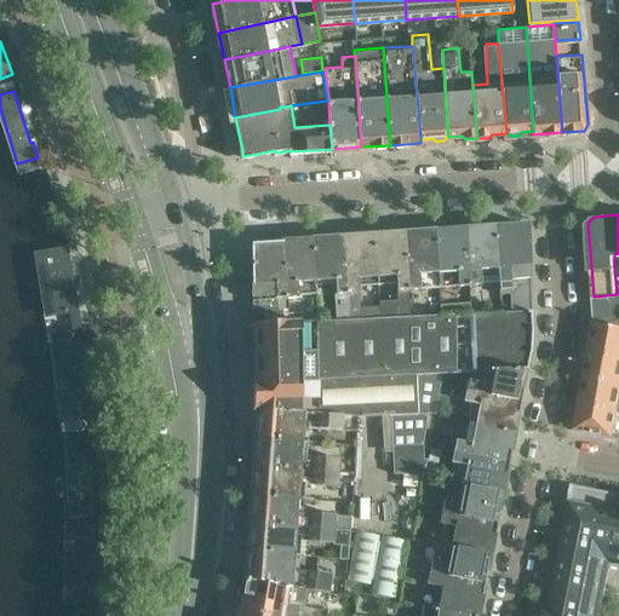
[(513,309),(532,308),(528,229),(529,229),(529,228),(527,228),(522,223),(522,222),(520,222),(520,223),(497,224),(500,280),(502,292),(511,291),(513,309)]
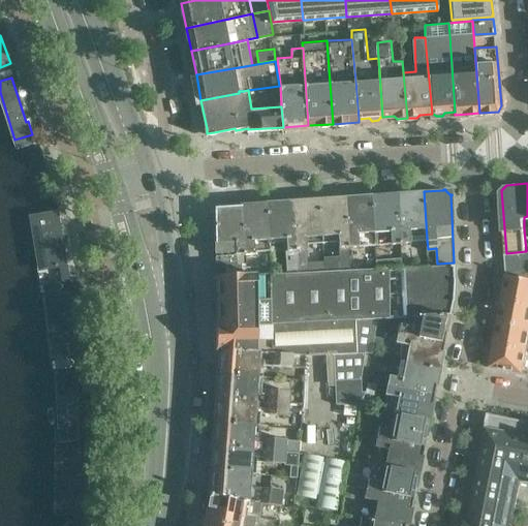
[(427,239),(424,191),(398,193),(401,241),(411,240),(411,239),(427,239)]
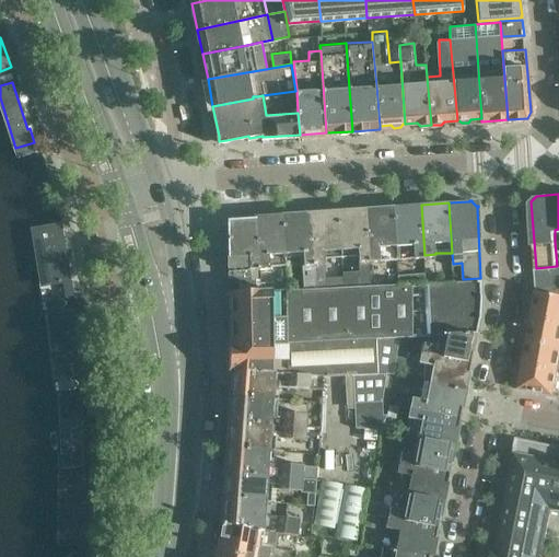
[(421,205),(394,207),(396,244),(397,257),(415,256),(424,255),(421,205)]
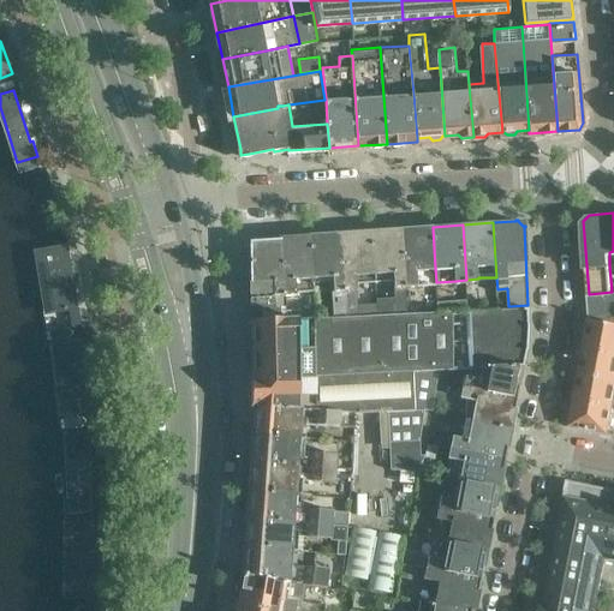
[(433,227),(403,228),(407,285),(418,283),(436,282),(435,268),(433,227)]
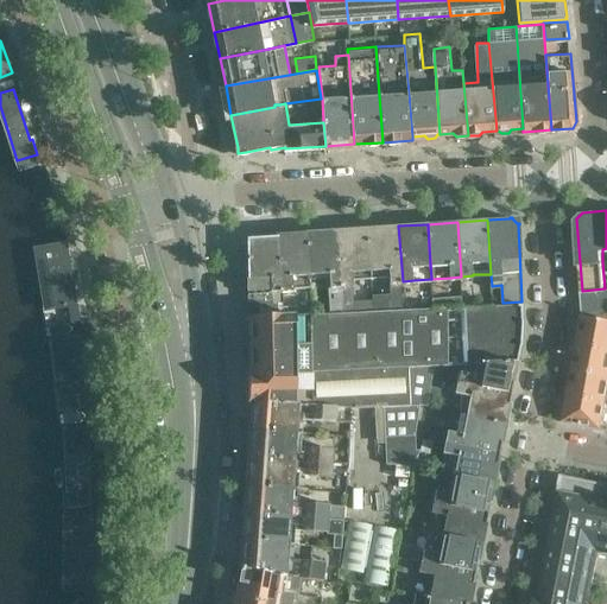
[(403,281),(398,226),(380,227),(368,228),(372,275),(391,275),(392,296),(404,294),(403,281)]
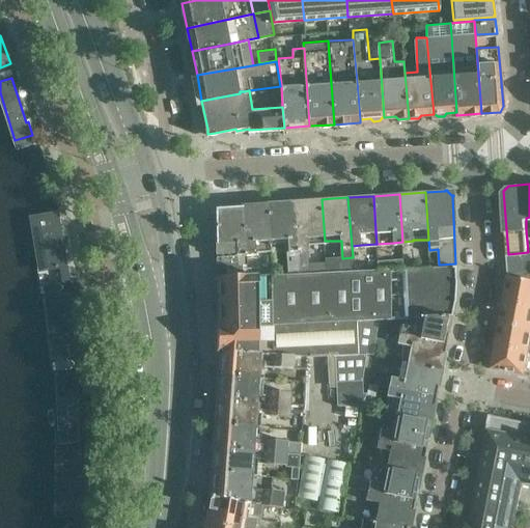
[(325,241),(322,199),(296,201),(300,272),(310,271),(326,271),(326,259),(309,260),(308,249),(308,241),(325,241)]
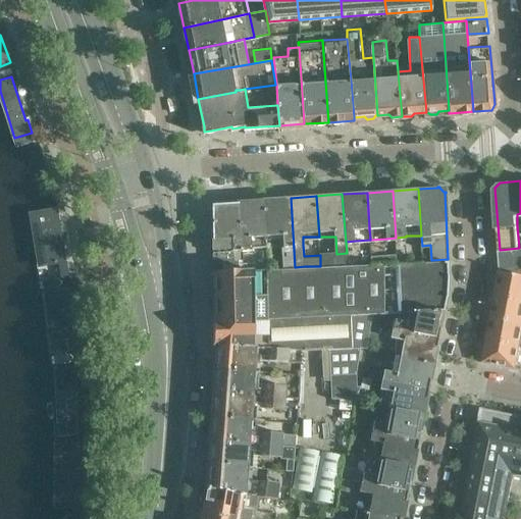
[(295,267),(291,198),(265,200),(267,235),(281,235),(283,267),(295,267)]
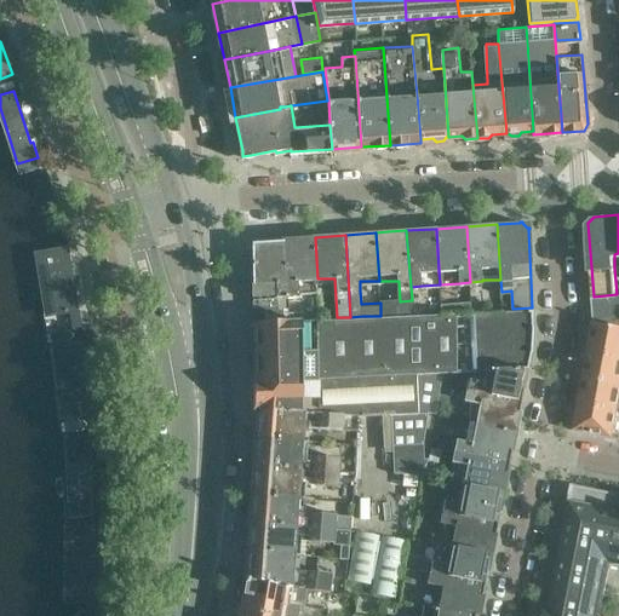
[(317,278),(315,237),(285,239),(288,295),(299,294),(299,291),(317,289),(317,278)]
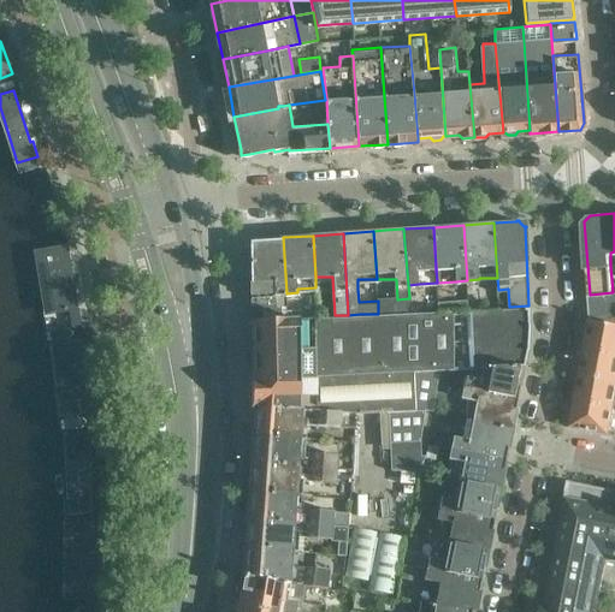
[(252,248),(253,319),(284,318),(283,293),(287,293),(283,237),(259,239),(259,238),(256,238),(250,245),(250,248),(252,248)]
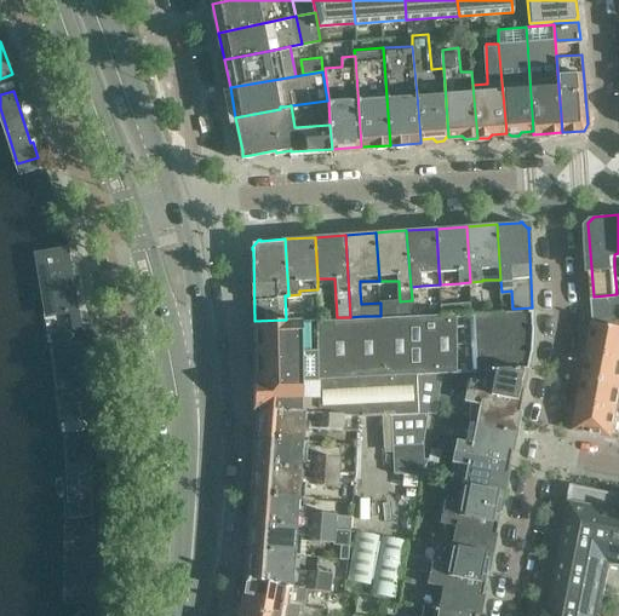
[(63,255),(45,258),(53,308),(52,309),(53,320),(74,316),(63,255)]
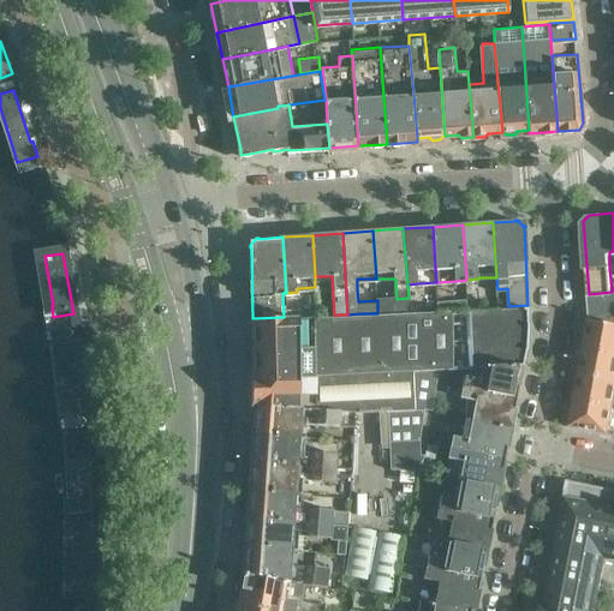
[(613,291),(612,292),(589,294),(590,317),(613,321),(613,291)]
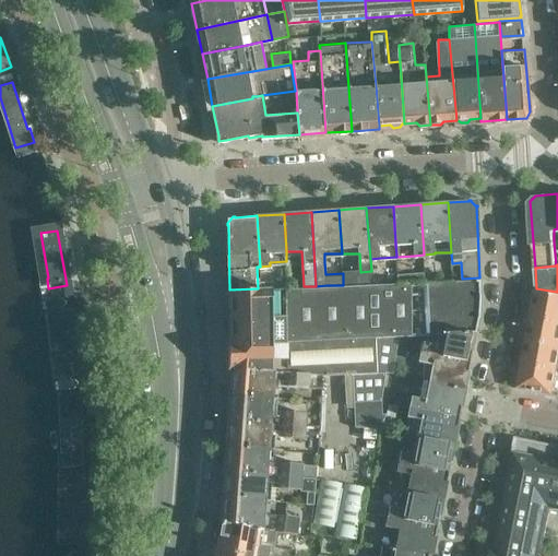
[(359,268),(343,269),(343,273),(343,285),(372,283),(371,271),(360,272),(359,268)]
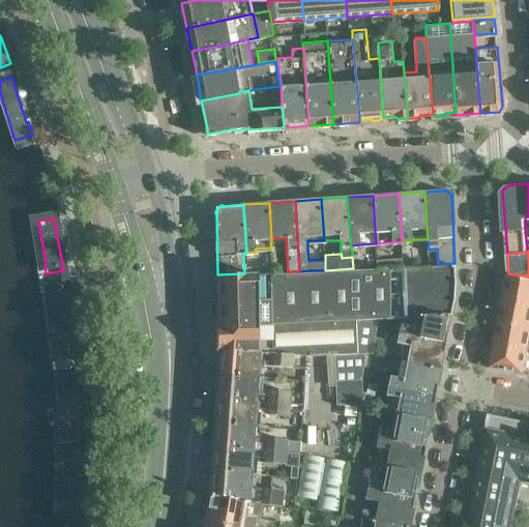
[(365,256),(352,257),(353,268),(366,267),(365,256)]
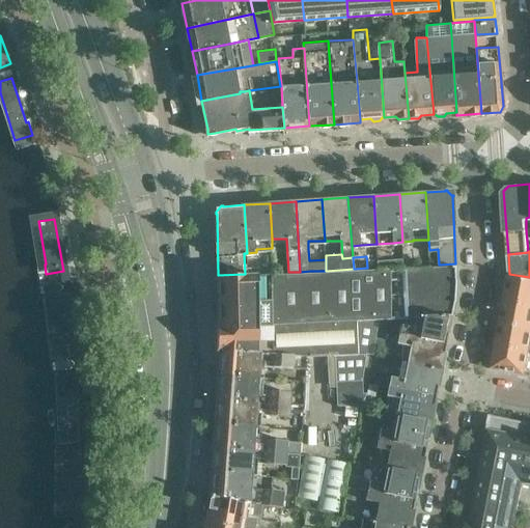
[(379,257),(379,268),(402,267),(402,256),(379,257)]
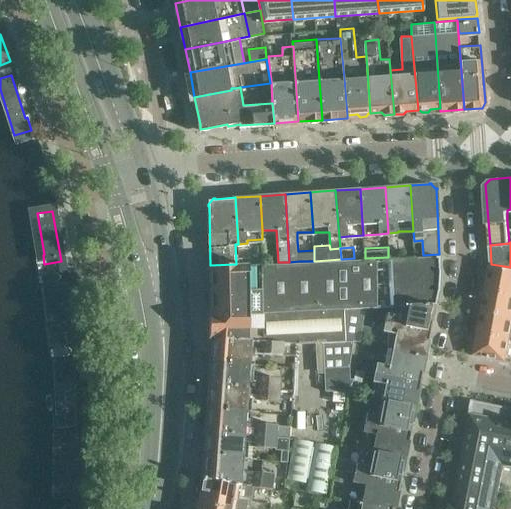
[(439,272),(439,254),(423,255),(388,257),(365,258),(354,258),(341,259),(314,261),(299,261),(289,262),(278,262),(262,263),(263,311),(264,311),(264,339),(296,341),(298,341),(323,340),(345,340),(354,339),(358,338),(362,315),(365,315),(367,307),(367,306),(374,307),(402,305),(402,304),(409,303),(431,302),(436,302),(438,287),(439,272)]
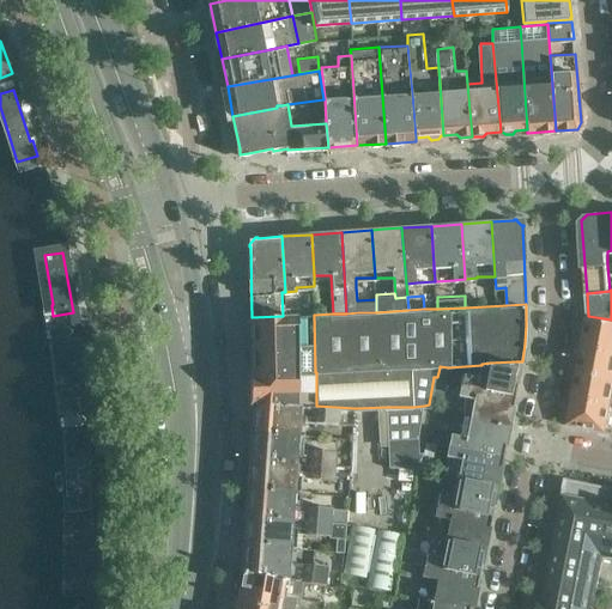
[(315,372),(314,315),(283,316),(252,317),(252,373),(250,373),(250,375),(298,372),(315,372)]
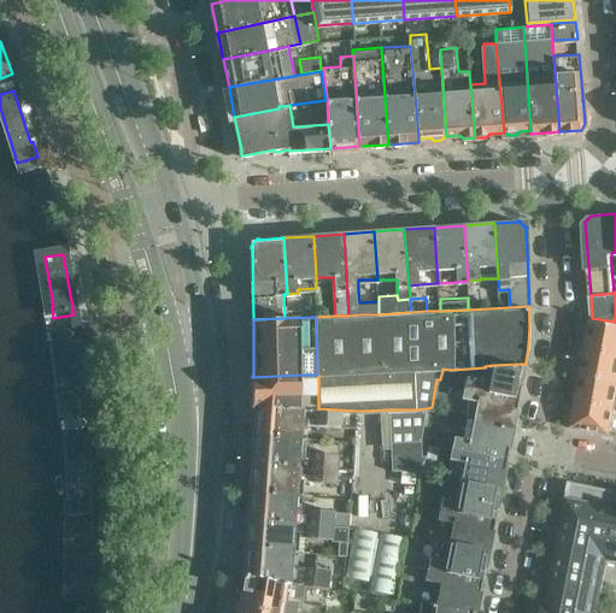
[(615,322),(592,318),(587,345),(615,349),(615,322)]
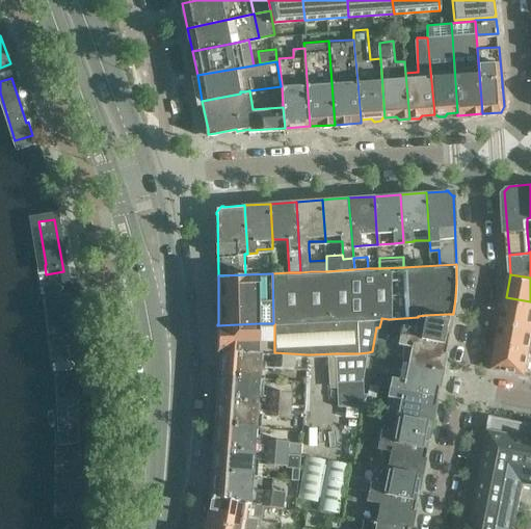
[(530,301),(506,297),(502,321),(530,325),(530,301)]
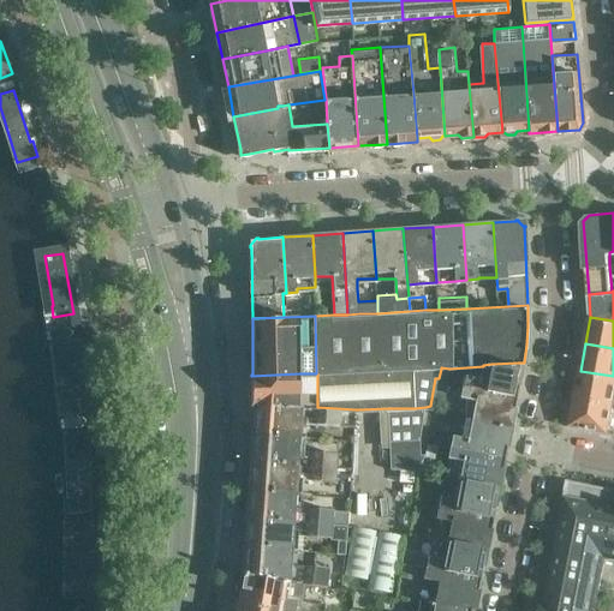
[(77,346),(53,348),(61,417),(85,414),(82,387),(84,387),(82,372),(81,372),(77,346)]
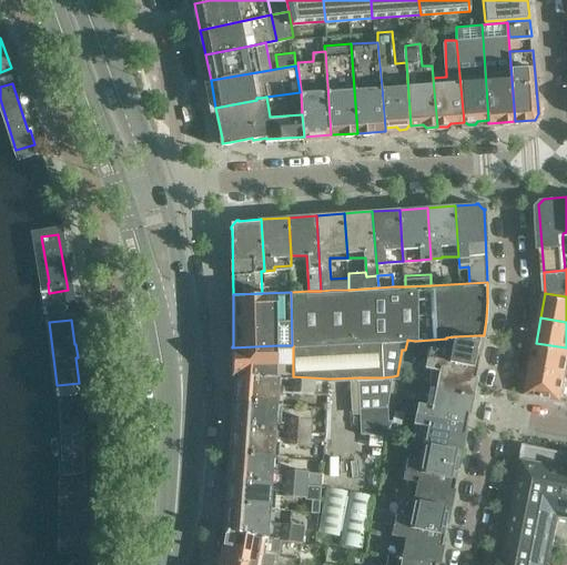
[(431,346),(428,355),(477,365),(484,335),(478,335),(454,336),(446,338),(446,339),(444,349),(431,346)]
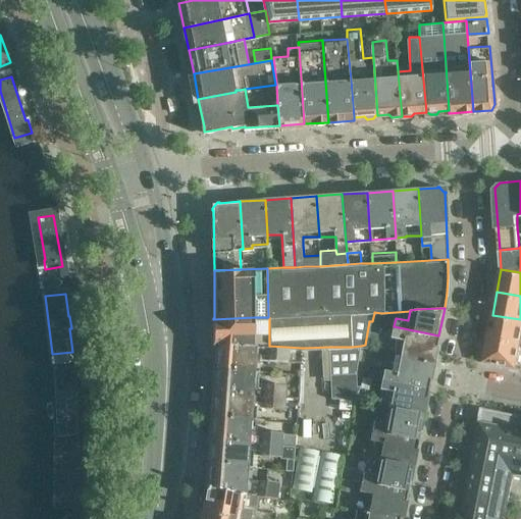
[(381,313),(374,312),(373,321),(380,323),(381,313)]
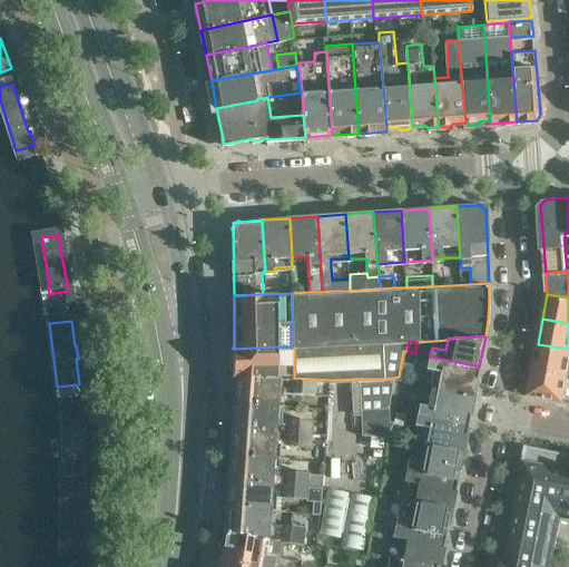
[(568,349),(538,344),(533,369),(568,375),(568,349)]
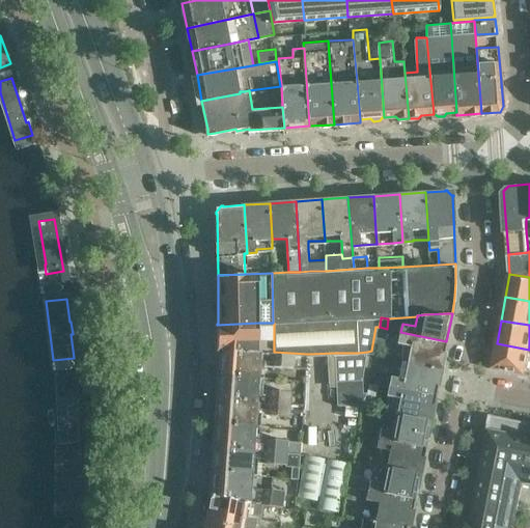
[(274,352),(274,323),(273,323),(258,323),(217,325),(218,350),(221,350),(221,351),(258,352),(258,351),(262,351),(261,353),(262,353),(265,353),(274,353),(274,352)]
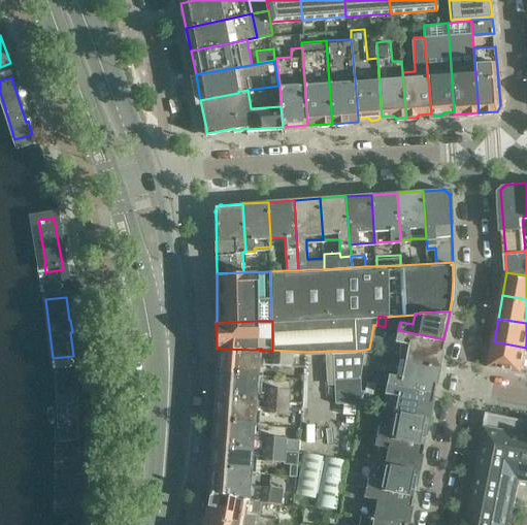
[(386,328),(376,326),(374,340),(383,341),(386,328)]
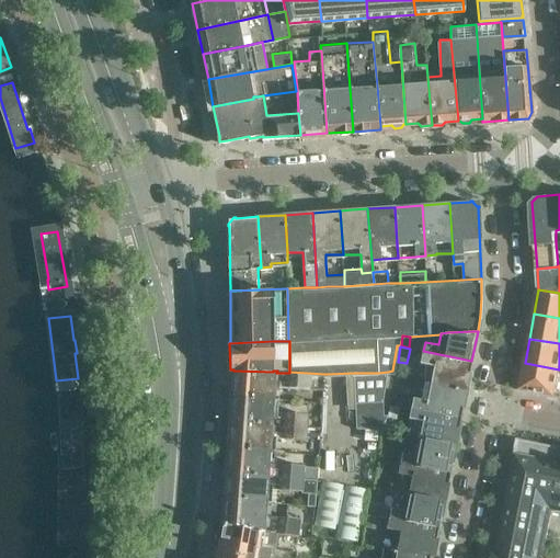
[(423,351),(421,361),(425,362),(425,379),(431,380),(466,388),(471,361),(423,351)]
